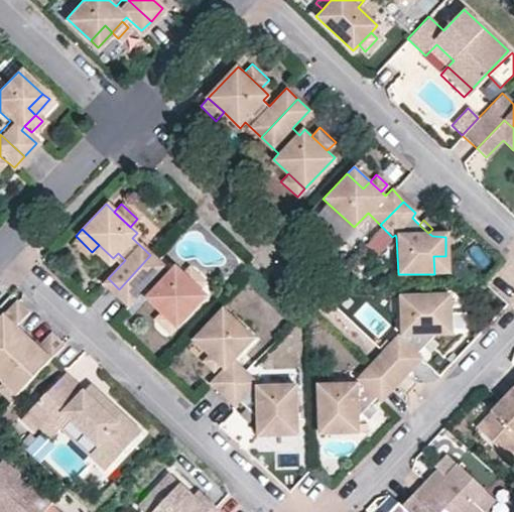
[(206,298),(198,290),(181,275),(174,269),(170,274),(150,255),(119,289),(131,300),(148,282),(155,288),(151,293),(166,307),(182,323),(206,298)]
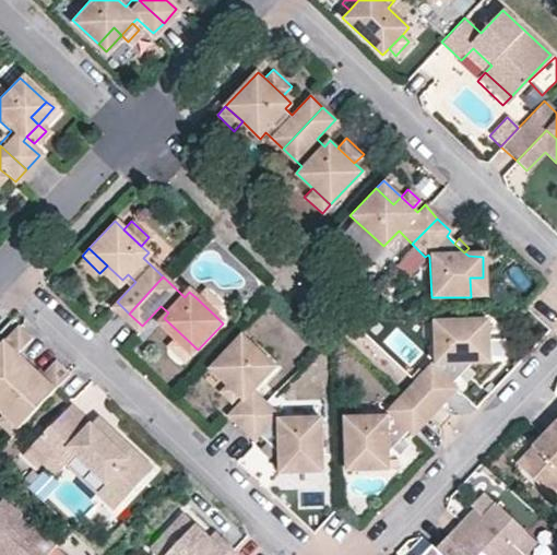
[(471,297),(483,296),(483,278),(470,278),(471,297)]
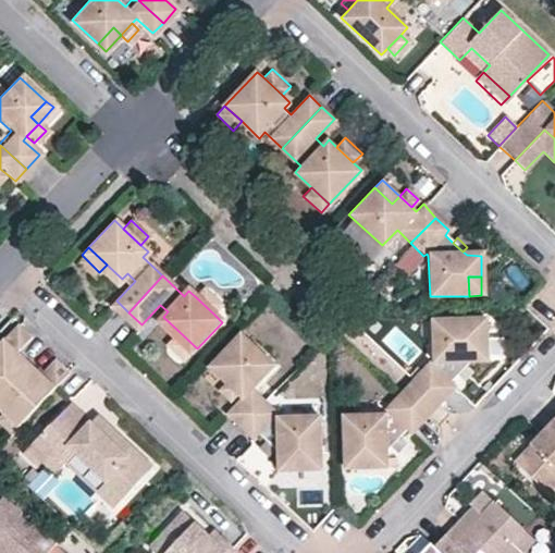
[(204,290),(196,297),(213,314),(221,305),(204,290)]
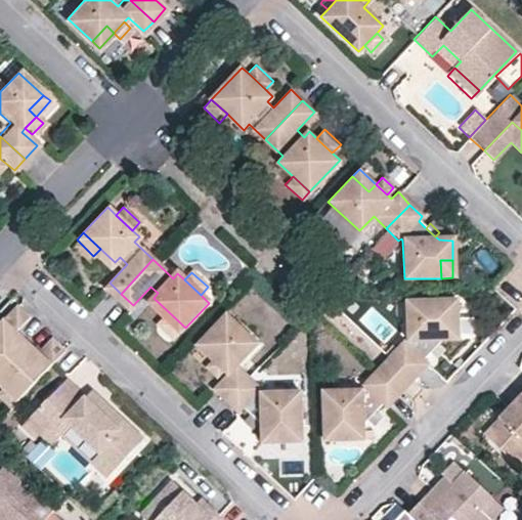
[(428,355),(435,347),(440,341),(455,340),(454,312),(442,313),(442,297),(406,297),(406,318),(406,336),(403,341),(399,338),(391,347),(418,373),(425,364),(421,361),(428,355)]
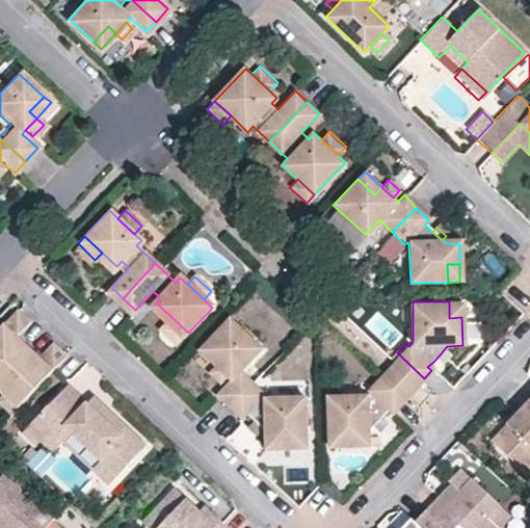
[(449,318),(461,317),(461,301),(449,301),(449,318)]
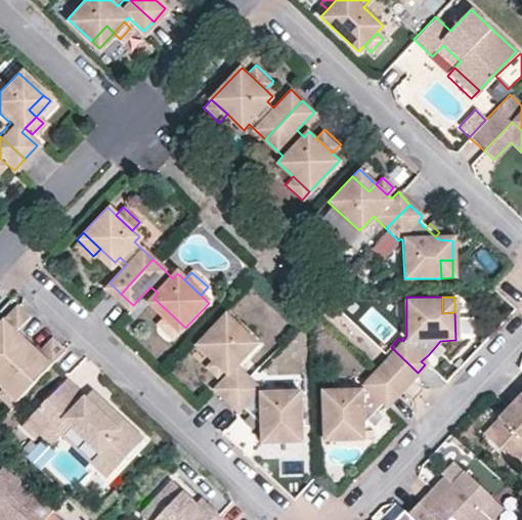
[(0,360),(19,341),(8,329),(18,316),(9,306),(0,315),(0,360)]
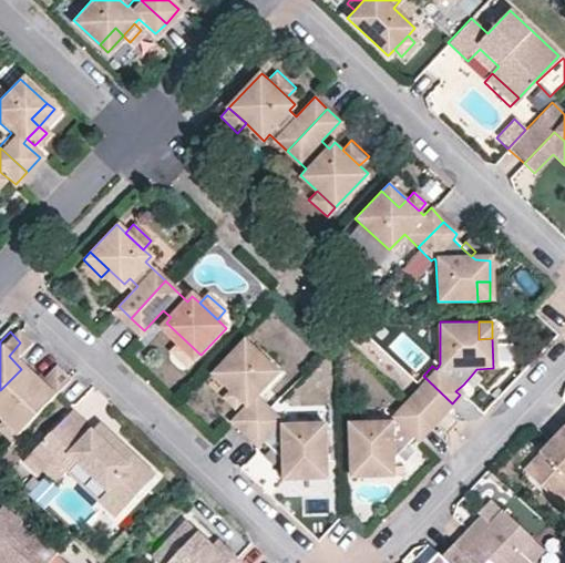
[(183,338),(176,345),(194,361),(201,355),(183,338)]
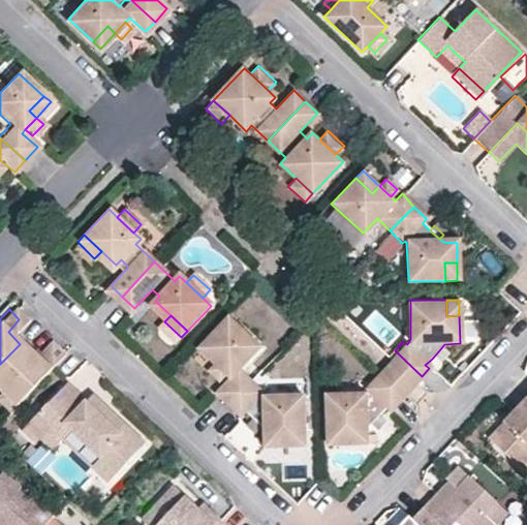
[(222,318),(198,344),(214,360),(207,367),(218,377),(222,382),(216,390),(227,400),(252,375),(240,363),(253,347),(222,318)]
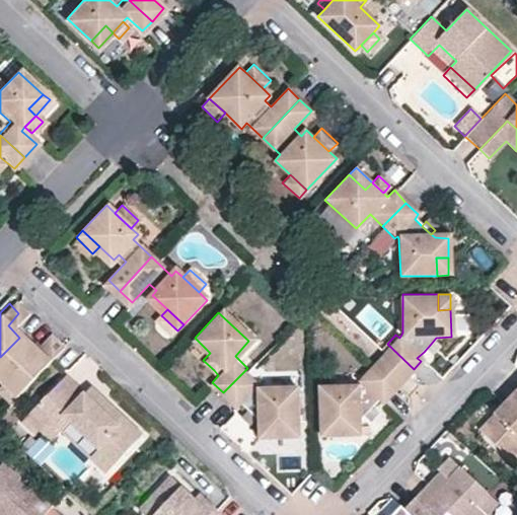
[(0,388),(11,398),(57,350),(46,339),(33,351),(19,338),(0,357),(0,388)]
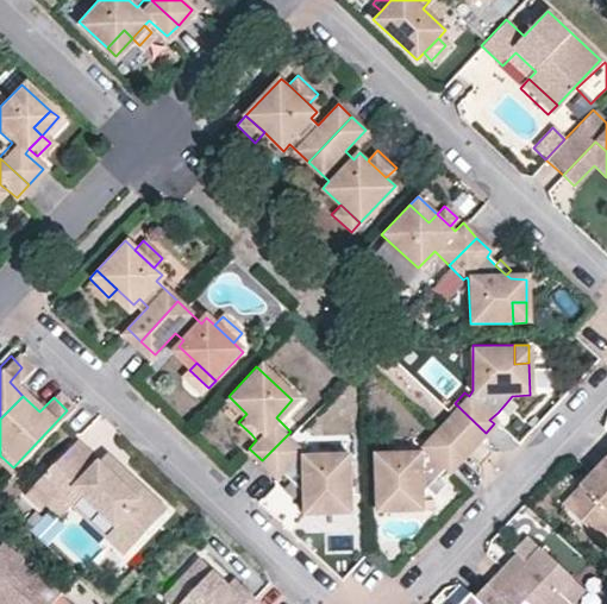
[(238,422),(246,414),(229,396),(221,404),(238,422)]
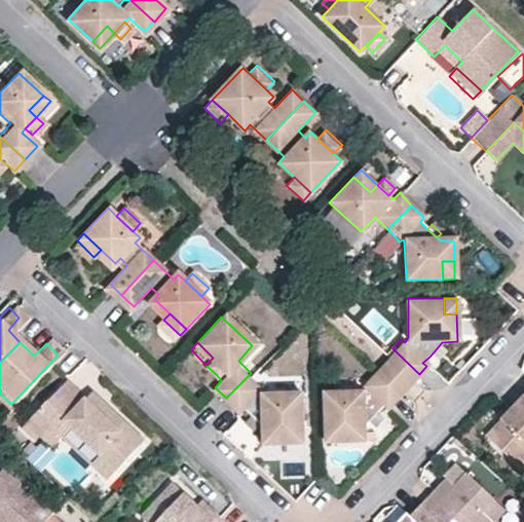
[(393,348),(387,353),(413,380),(419,374),(393,348)]
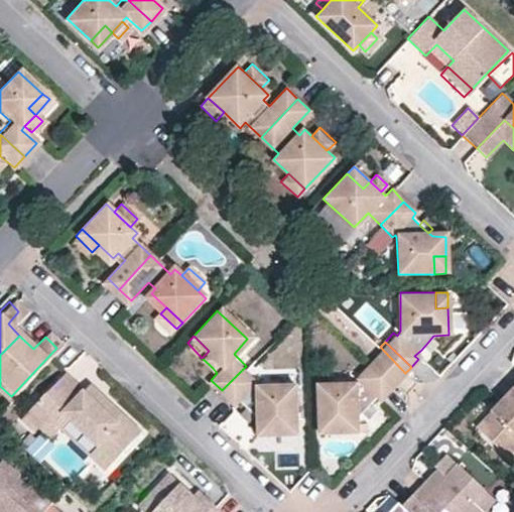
[(428,342),(421,350),(426,355),(433,347),(428,342)]
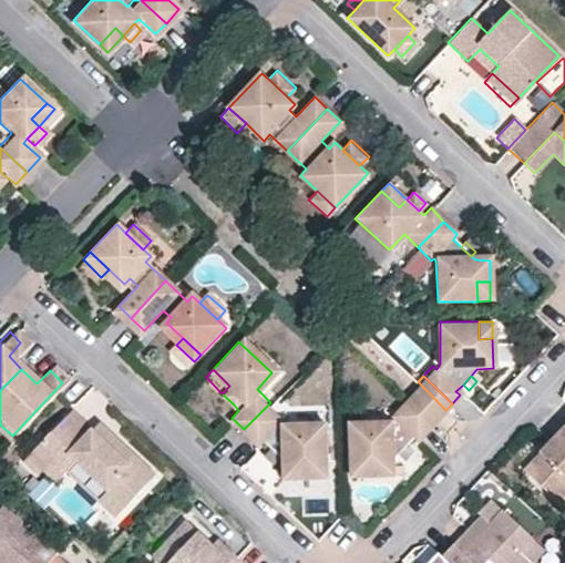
[(418,381),(407,395),(434,421),(445,410),(418,381)]
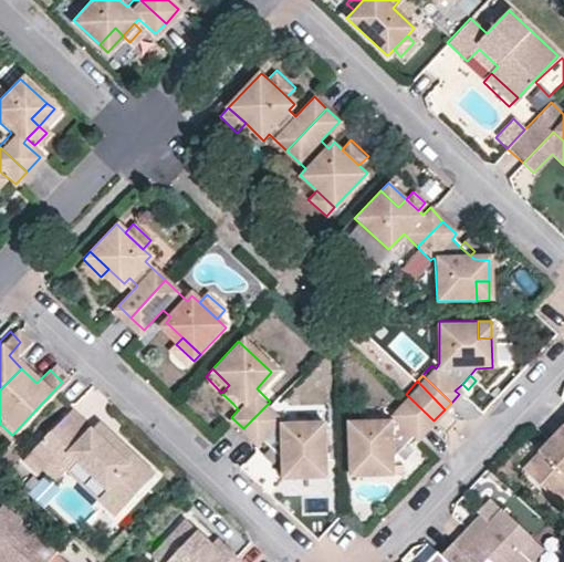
[(221,393),(215,399),(227,410),(233,404),(221,393)]
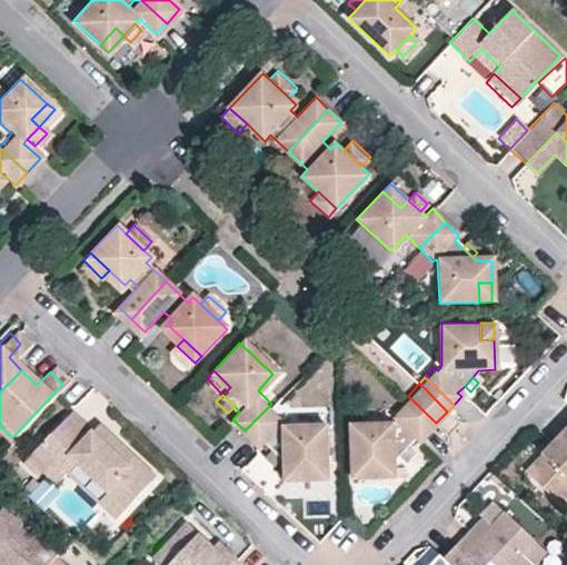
[(267,439),(275,446),(284,454),(288,458),(288,474),(309,473),(310,461),(328,461),(328,422),(285,423),(282,419),(285,415),(271,404),(245,430),(260,445),(267,439)]
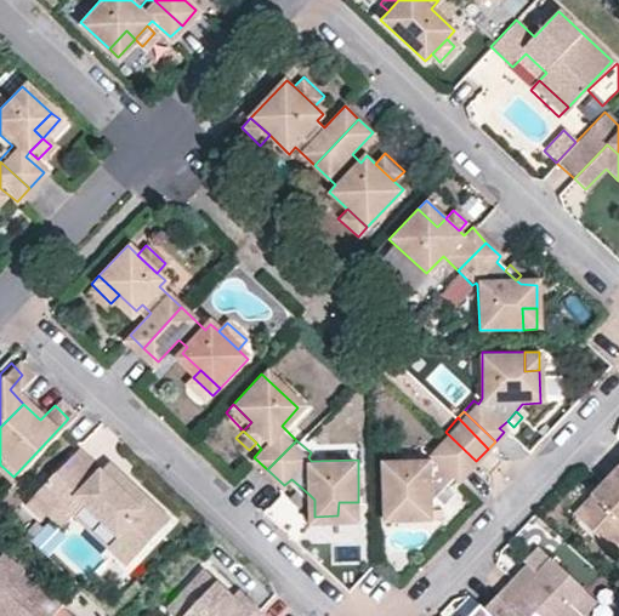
[(380,458),(380,503),(401,503),(401,518),(432,518),(432,500),(438,494),(448,483),(455,475),(459,479),(467,471),(436,440),(427,450),(431,452),(422,460),(380,458)]
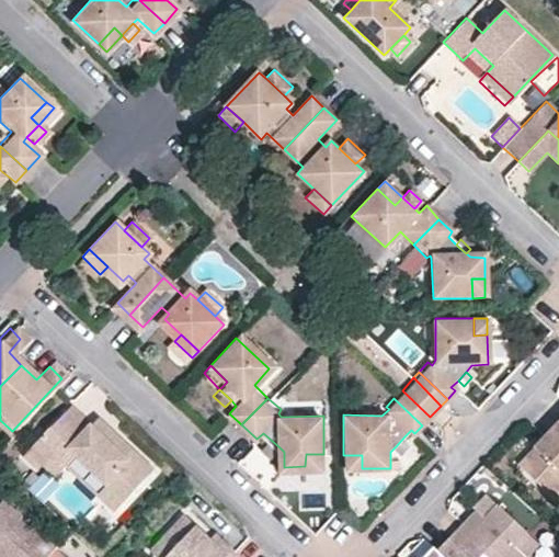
[(114,511),(148,474),(106,433),(101,441),(86,427),(67,409),(20,459),(34,473),(46,484),(65,465),(97,493),(114,511)]
